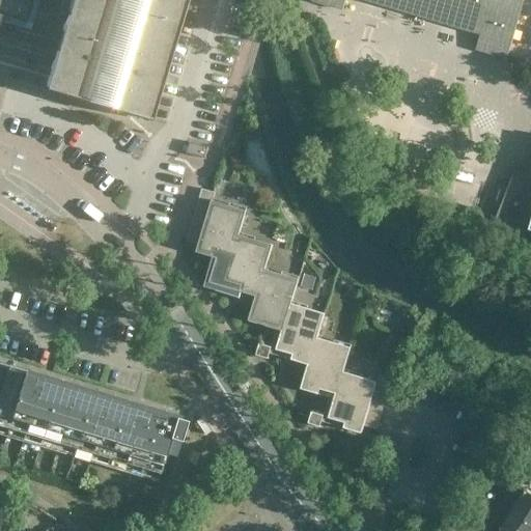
[(26,23),(32,1),(28,0),(0,0),(0,15),(3,17),(26,23)]
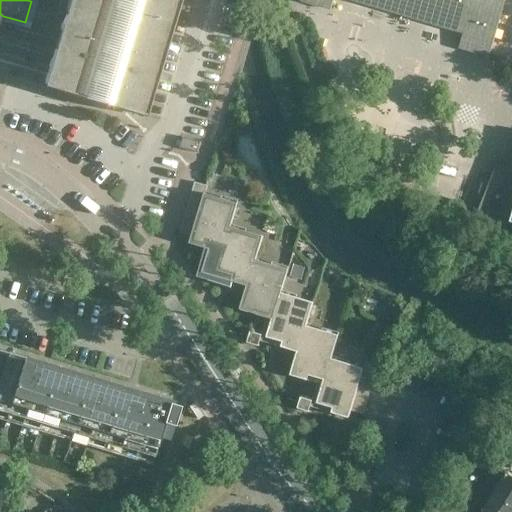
[(81,0),(54,91),(138,115),(172,0),(81,0)]
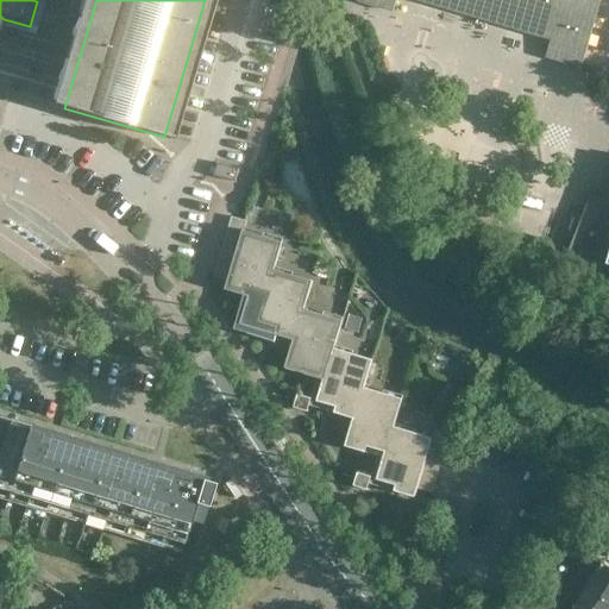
[(608,0),(356,0),(356,1),(391,13),(395,0),(412,0),(550,42),(544,58),(579,69),(581,68),(601,0),(604,0),(608,1),(608,0)]
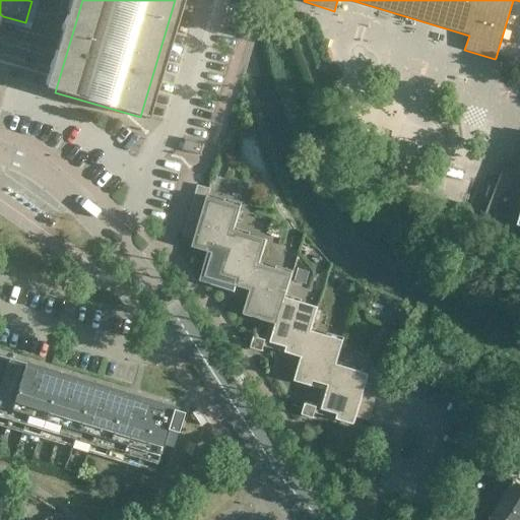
[(186,139),(183,150),(200,155),(204,144),(186,139)]
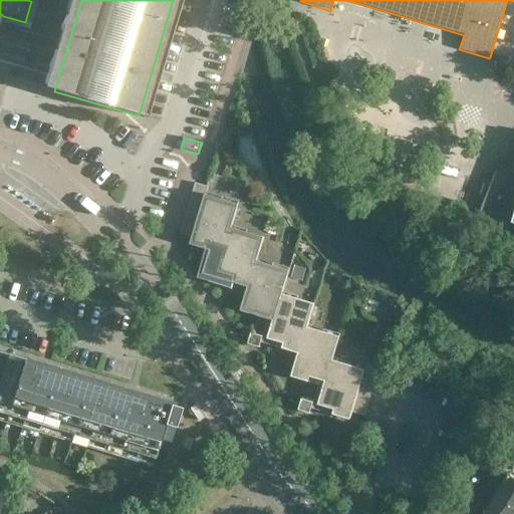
[(497,165),(474,222),(508,236),(511,225),(513,225),(513,145),(507,168),(497,165)]
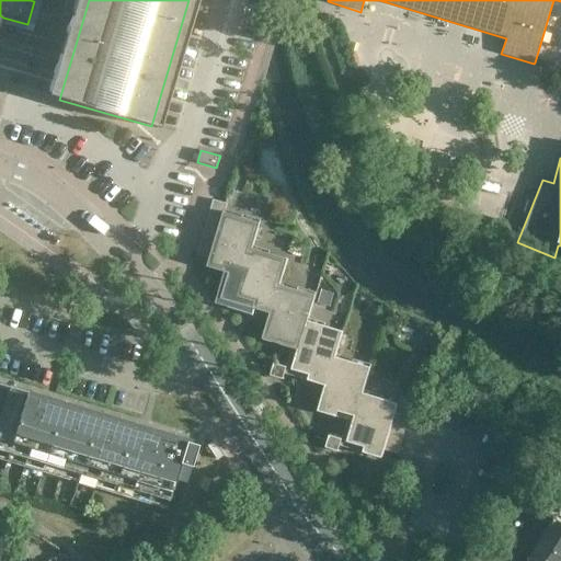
[(500,195),(503,184),(477,176),(473,187),(500,195)]
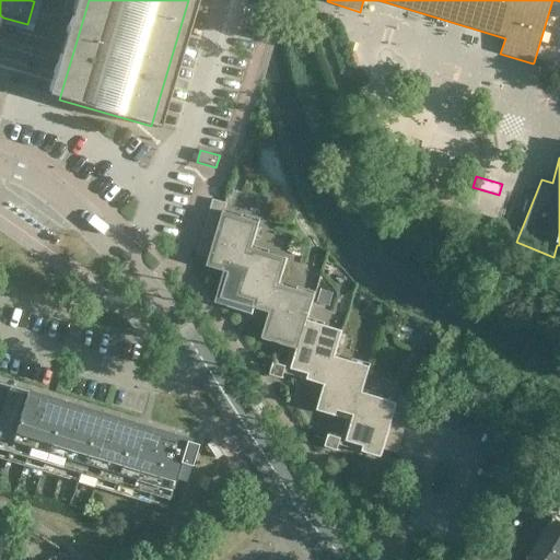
[(212,199),(196,254),(210,258),(208,265),(224,270),(216,303),(231,308),(254,315),(256,307),(233,301),(248,252),(256,226),(238,221),(241,217),(224,212),(226,203),(225,202),(212,199)]
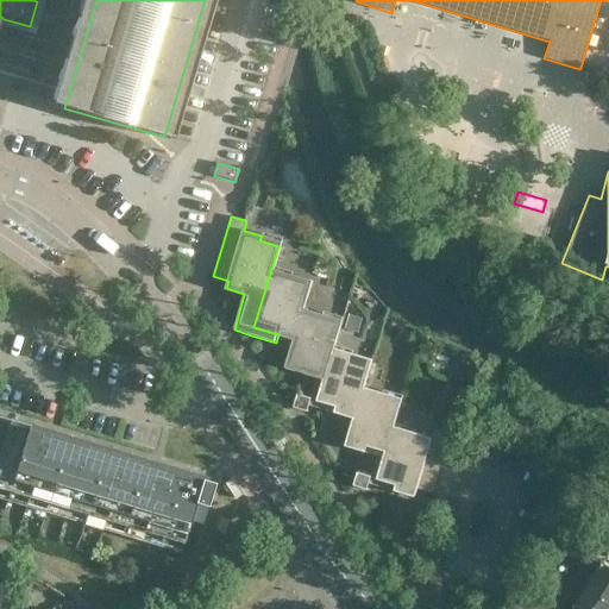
[(288,280),(270,274),(253,327),(278,334),(293,339),(302,308),(311,280),(289,274),(288,280)]
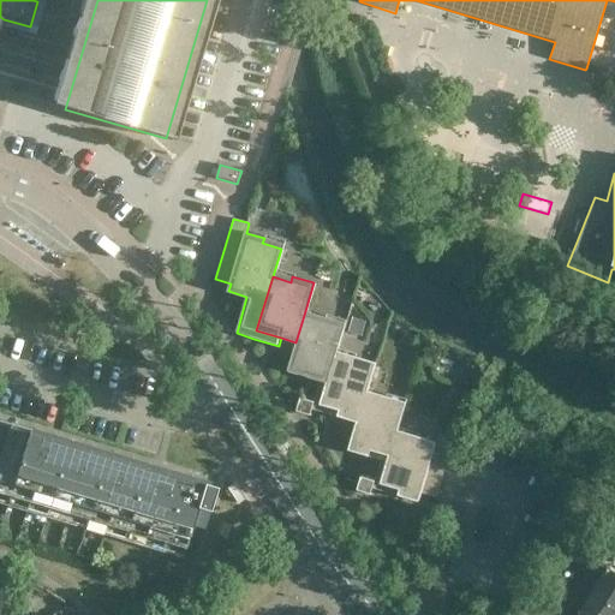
[(305,311),(296,342),(287,370),(308,376),(310,371),(328,376),(334,356),(342,328),(323,322),(324,317),(305,311)]
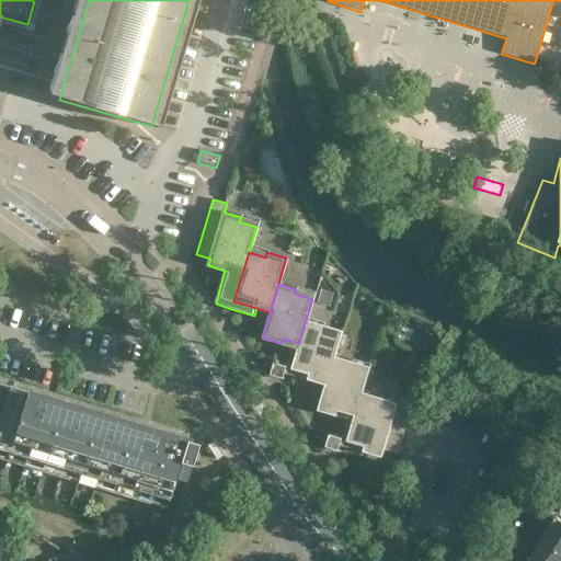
[(330,307),(334,294),(322,289),(318,302),(330,307)]
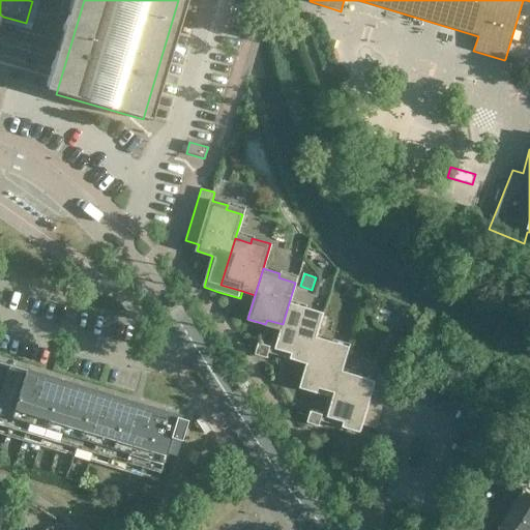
[(288,306),(283,324),(275,348),(292,353),(291,358),(307,363),(316,336),(323,312),(304,306),(303,312),(288,306)]
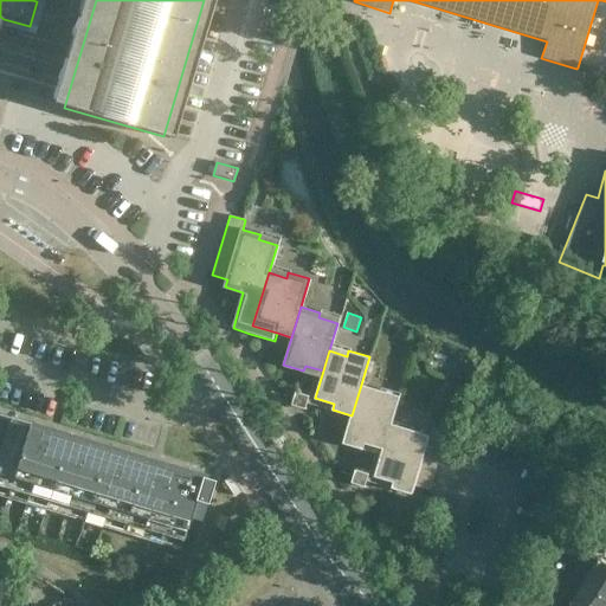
[(462,362),(459,371),(463,379),(468,380),(471,381),(476,367),(471,366),(462,362)]
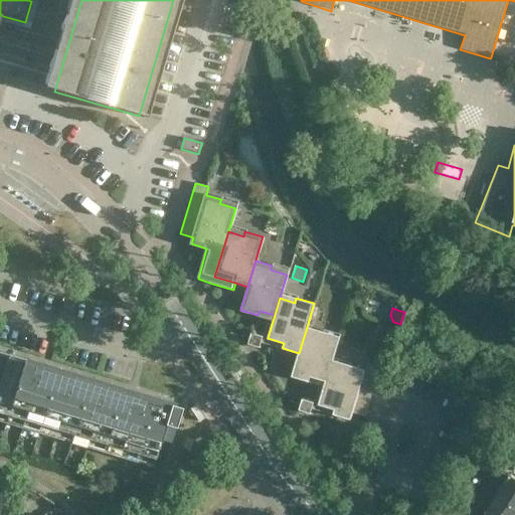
[(323,332),(307,327),(299,353),(292,376),(310,381),(311,376),(326,381),(331,364),(338,341),(322,336),(323,332)]
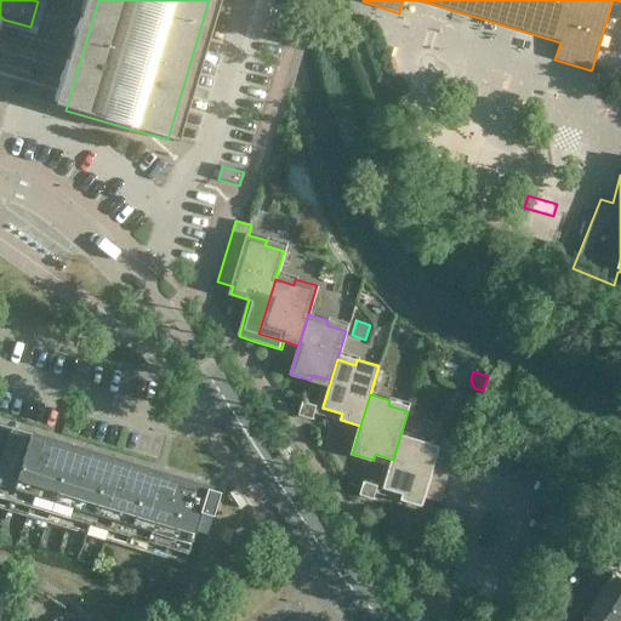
[(317,405),(302,400),(298,415),(313,419),(317,405)]
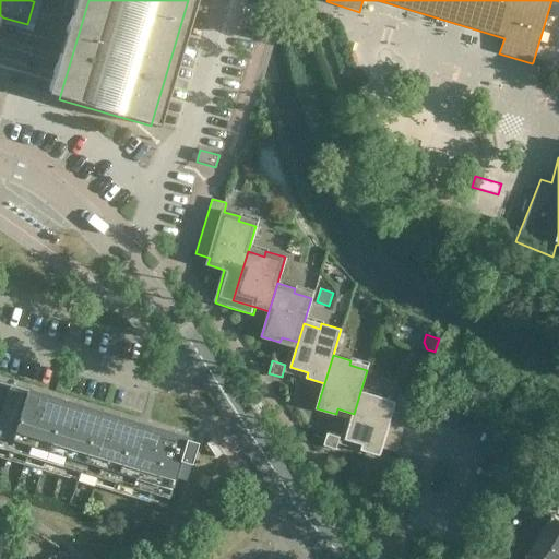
[(409,377),(406,390),(420,393),(424,380),(409,377)]
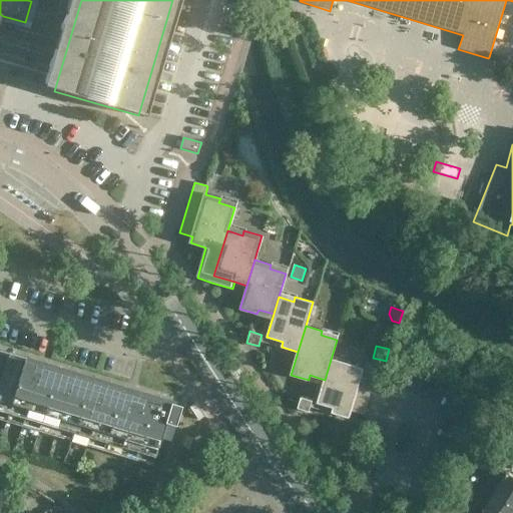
[(144,397),(0,354),(0,417),(152,462),(156,445),(165,448),(178,405),(145,395),(144,397)]
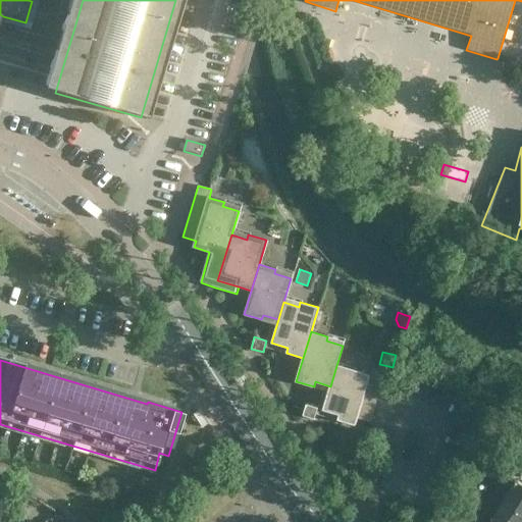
[(330,386),(323,410),(340,415),(338,420),(356,425),(358,417),(370,421),(373,411),(376,401),(379,390),(382,380),(385,370),(372,366),(370,374),(353,369),(351,374),(335,369),(330,386)]
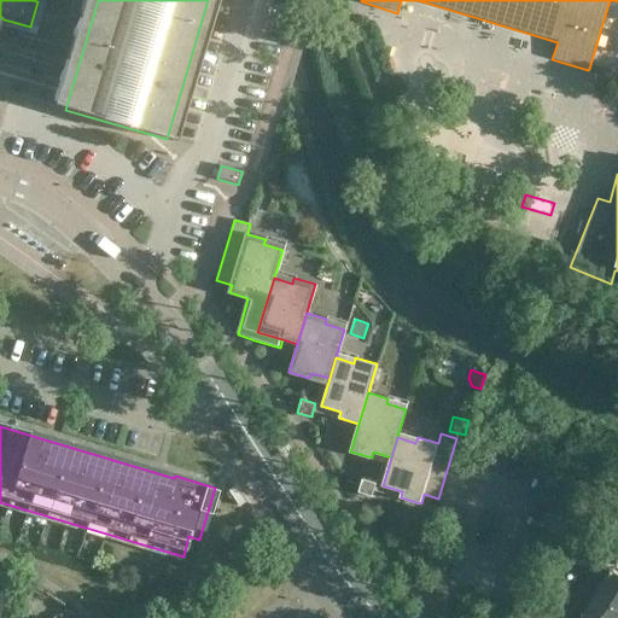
[(617,617),(617,571),(613,569),(595,599),(582,617),(617,617)]
